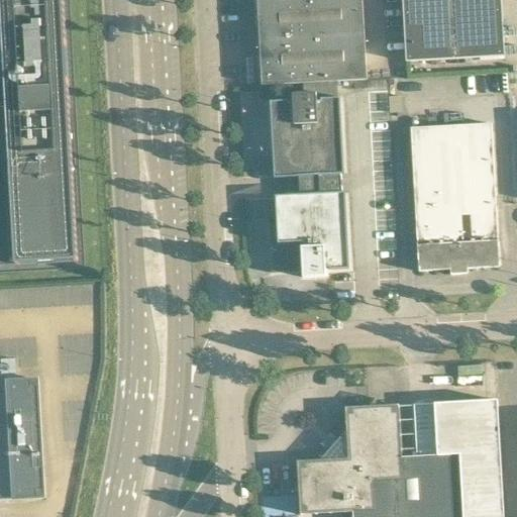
[(0,0),(0,272),(86,268),(71,0),(0,0)]
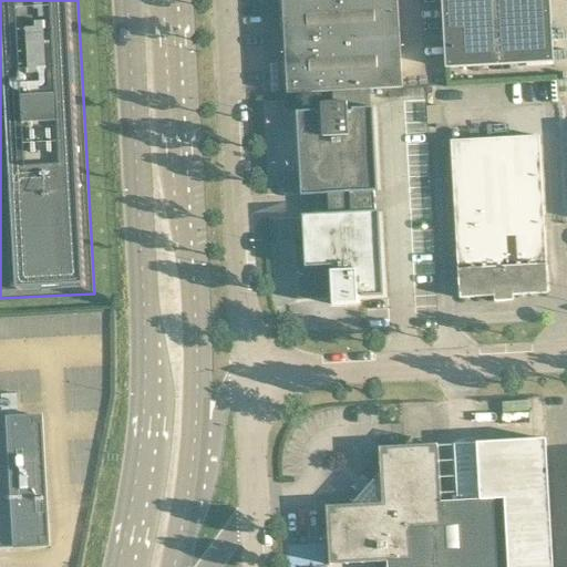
[(397,0),(281,0),(282,13),(398,7),(397,0)]
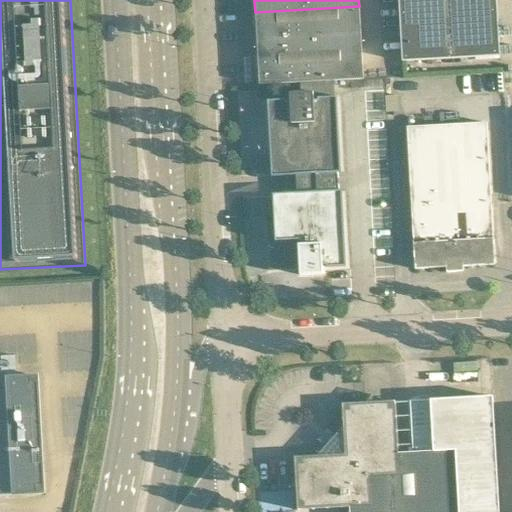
[(398,0),(402,61),(500,56),(496,0),(398,0)]
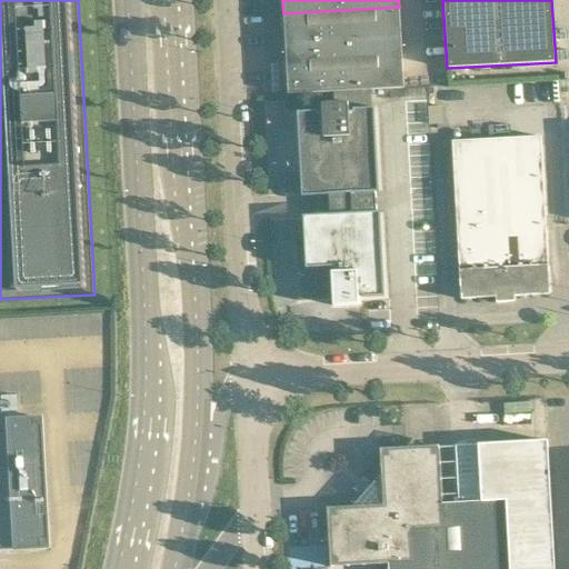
[(399,7),(283,13),(288,95),(310,93),(329,92),(349,91),(403,88),(399,7)]
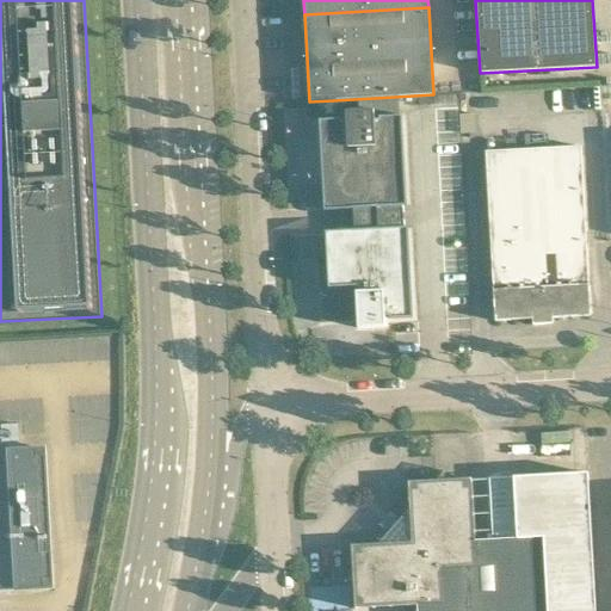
[(346,119),(320,121),(322,177),(325,211),(333,210),(344,210),(345,221),(388,218),(403,217),(403,207),(407,207),(401,116),(399,116),(397,97),(375,98),(353,99),(353,111),(346,112),(346,119)]
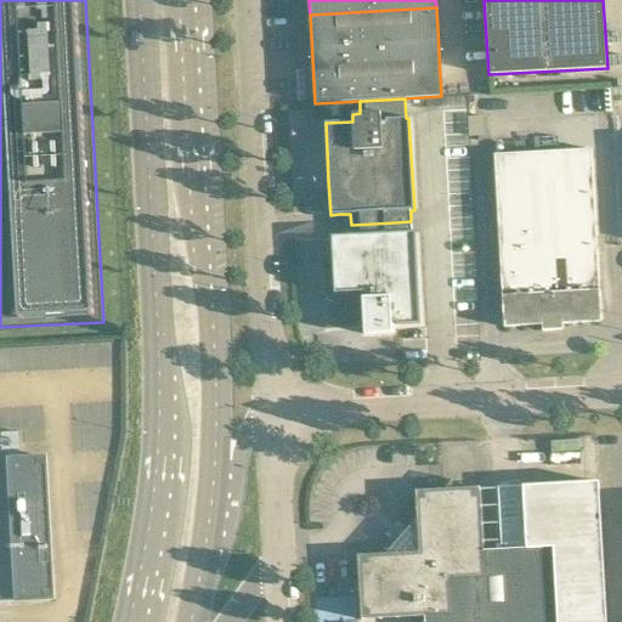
[(553,328),(563,324),(601,322),(592,150),(495,154),(504,327),(542,324),(543,331),(553,331),(553,328)]
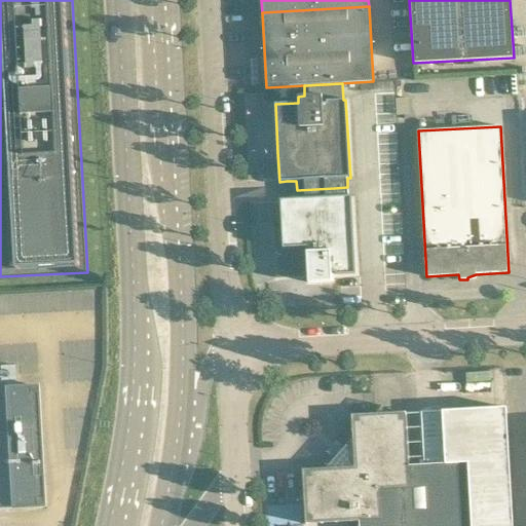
[(290,229),(274,230),(277,278),(303,276),(303,274),(307,274),(308,283),(332,282),(332,273),(336,272),(336,275),(355,274),(353,254),(350,196),(334,196),(334,188),(297,190),(297,198),(288,199),(290,229)]
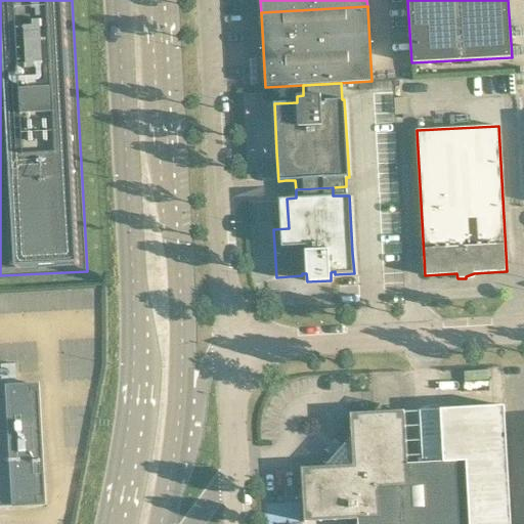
[(99,304),(98,289),(58,290),(58,306),(99,304)]
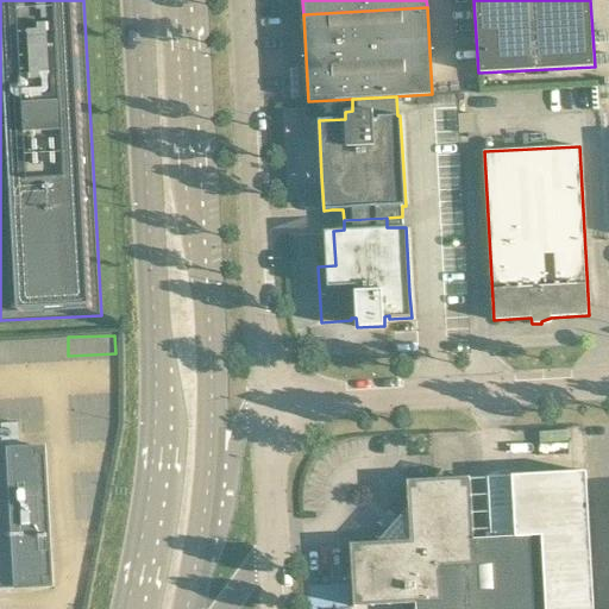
[(0,360),(16,362),(14,340),(0,340),(0,360)]
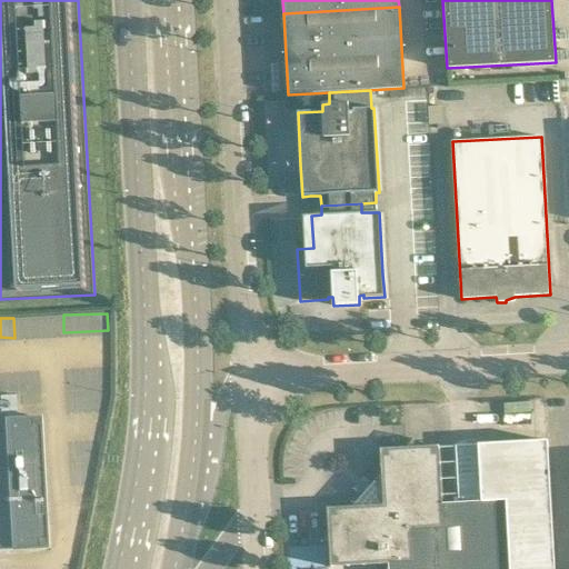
[(0,551),(50,549),(42,418),(0,420),(0,551)]
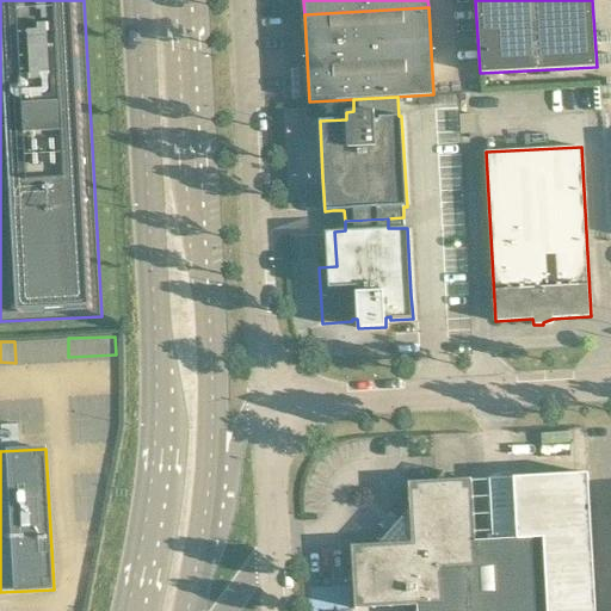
[(353,573),(344,582),(353,582),(355,609),(417,605),(417,610),(594,610),(587,473),(513,477),(517,538),(493,539),(475,541),(471,479),(445,480),(444,471),(436,481),(408,482),(409,508),(378,544),(352,545),(353,573)]
